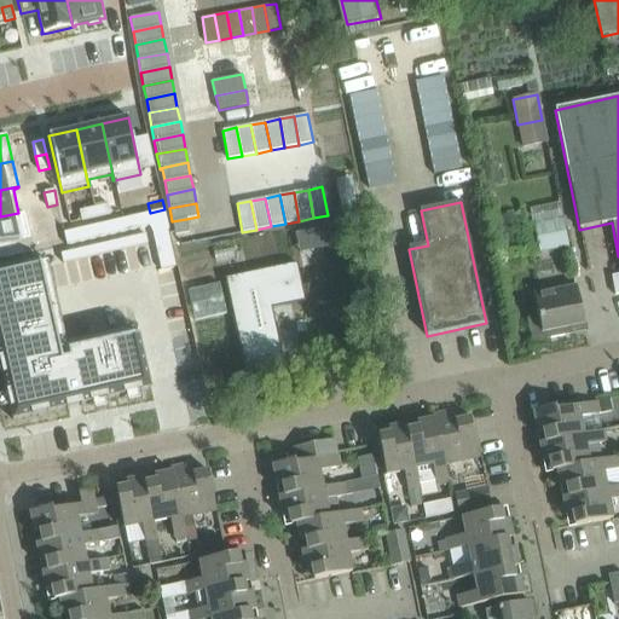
[(57,204),(47,207),(51,221),(61,219),(57,204)]
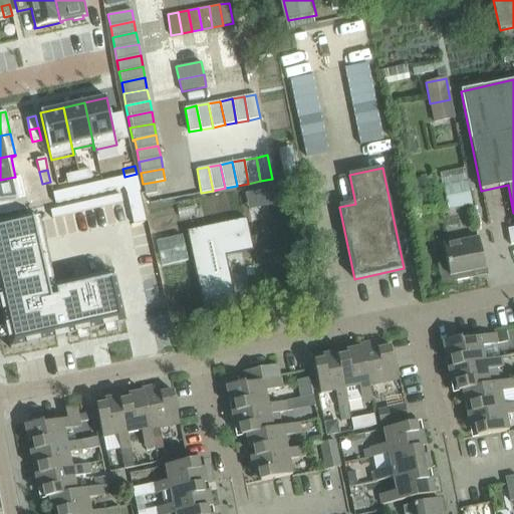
[(90,170),(78,173),(80,181),(92,178),(90,170)]
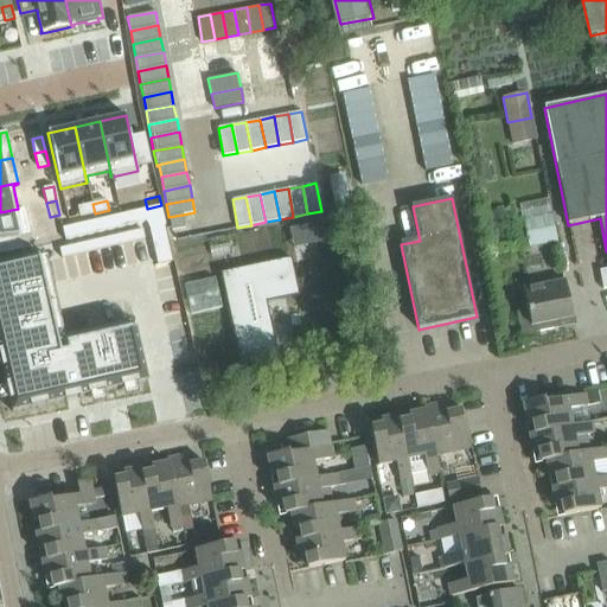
[(93,204),(77,206),(80,217),(95,213),(93,204)]
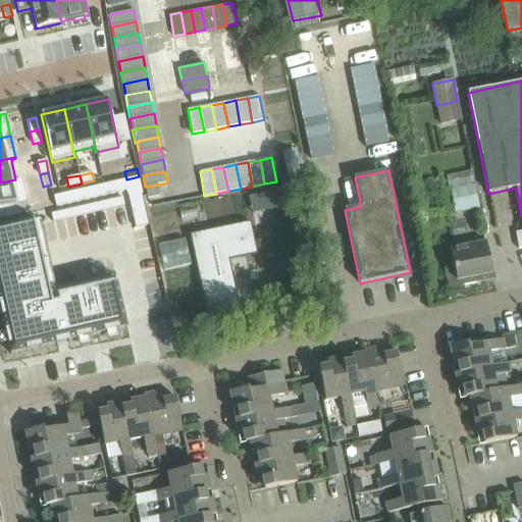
[(15,179),(0,183),(0,219),(25,214),(22,202),(20,202),(15,179)]
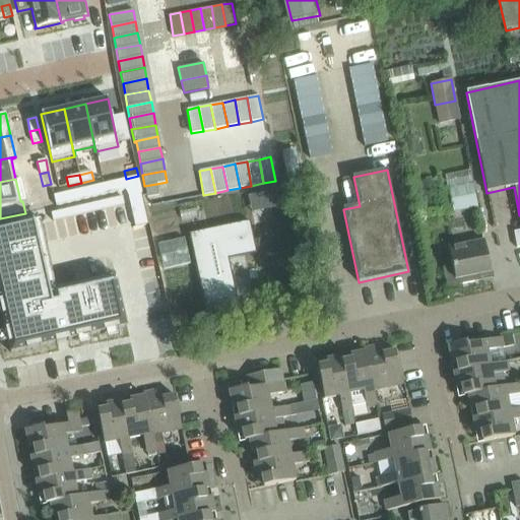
[(123,180),(114,182),(117,192),(125,190),(123,180)]
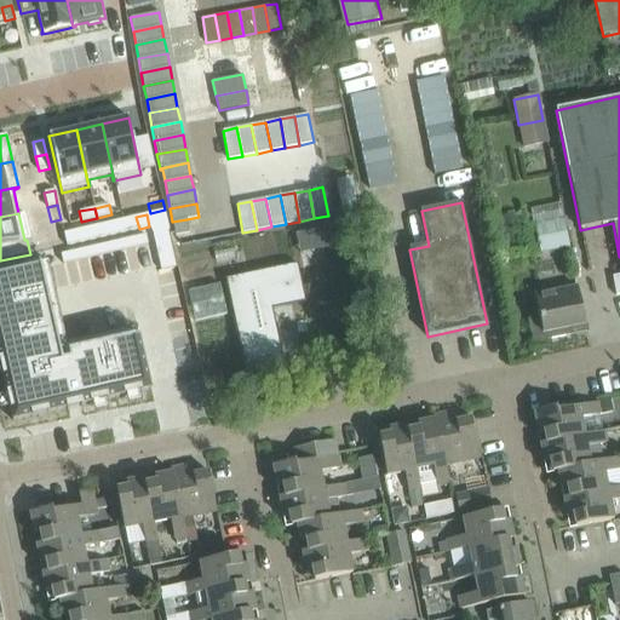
[(136,217),(126,219),(128,231),(139,229),(136,217)]
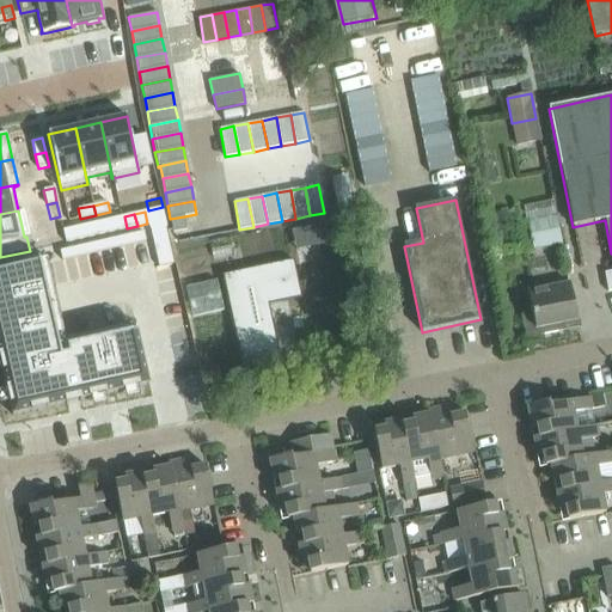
[(124,216),(114,219),(117,231),(127,228),(124,216)]
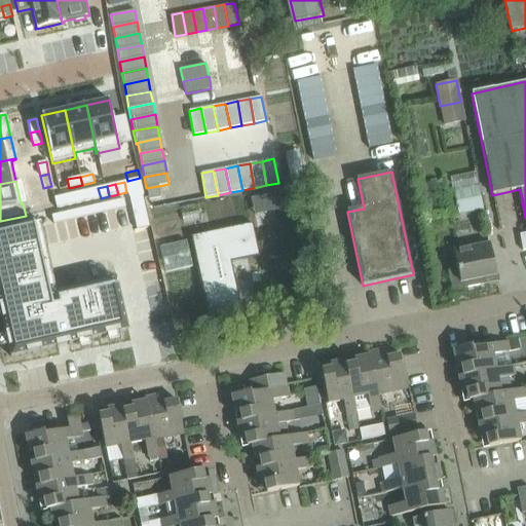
[(160,197),(158,186),(146,188),(149,200),(160,197)]
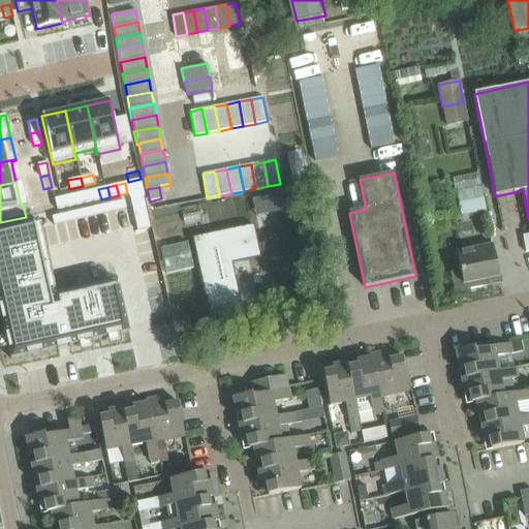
[(457,191),(461,216),(486,211),(480,187),(457,191)]
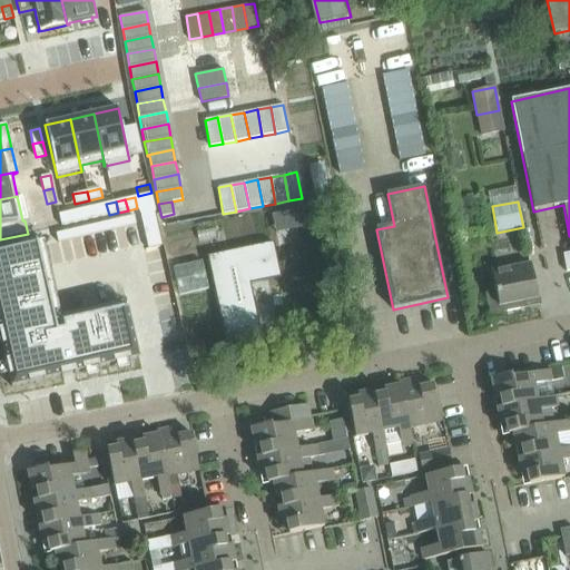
[(106,204),(97,206),(99,217),(109,215),(106,204)]
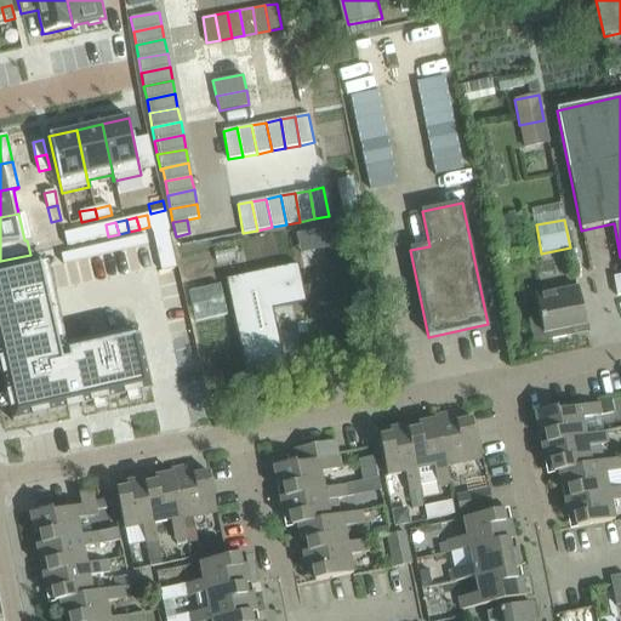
[(106,224),(95,227),(98,239),(108,237),(106,224)]
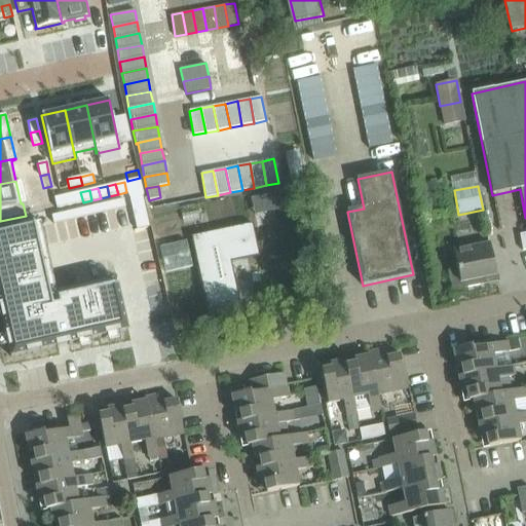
[(80,192),(72,194),(74,204),(83,202),(80,192)]
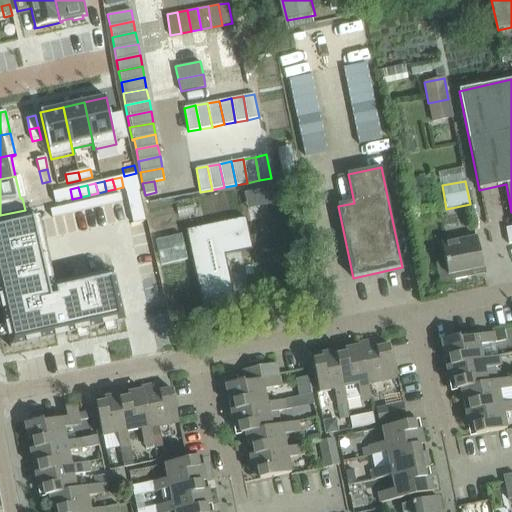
[(276,187),(265,189),(268,205),(279,203),(276,187)]
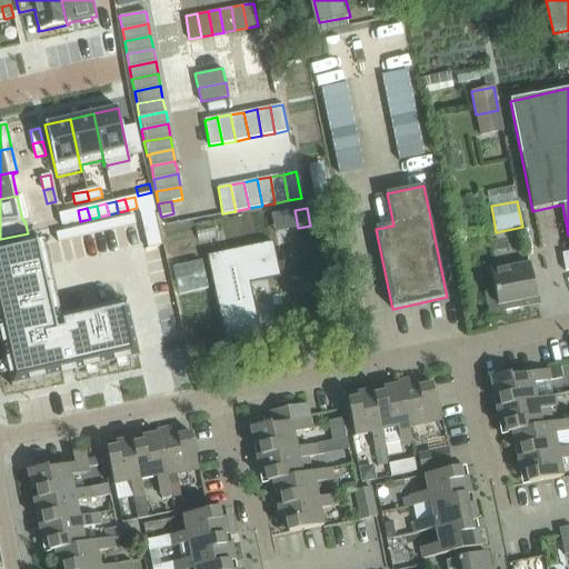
[(78,210),(68,211),(71,223),(80,221),(78,210)]
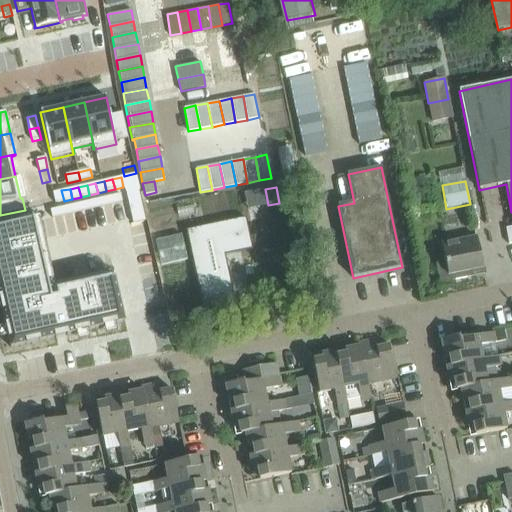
[(61,190),(53,192),(55,203),(64,201),(61,190)]
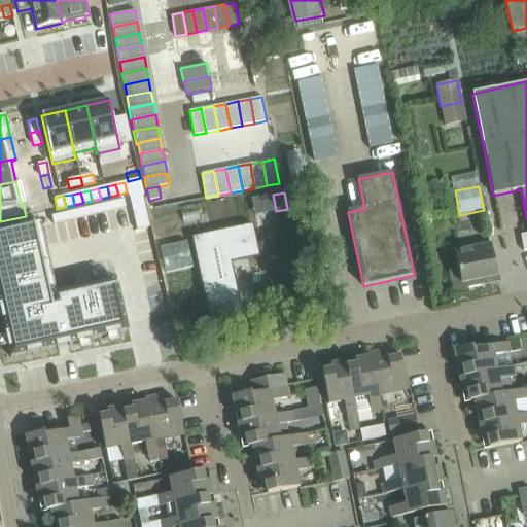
[(142,197),(130,199),(132,207),(144,204),(142,197)]
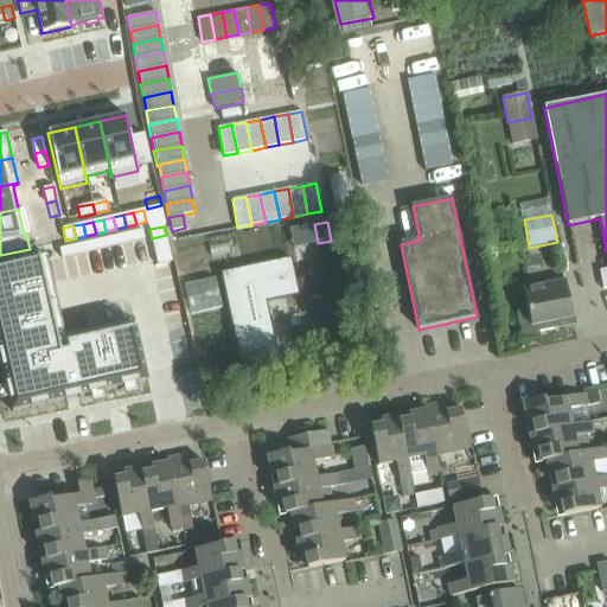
[(142,230),(129,234),(131,243),(145,240),(142,230)]
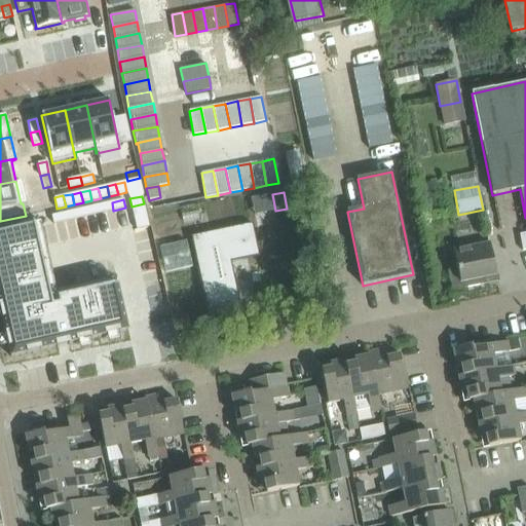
[(112,202),(100,204),(102,213),(113,211),(112,202)]
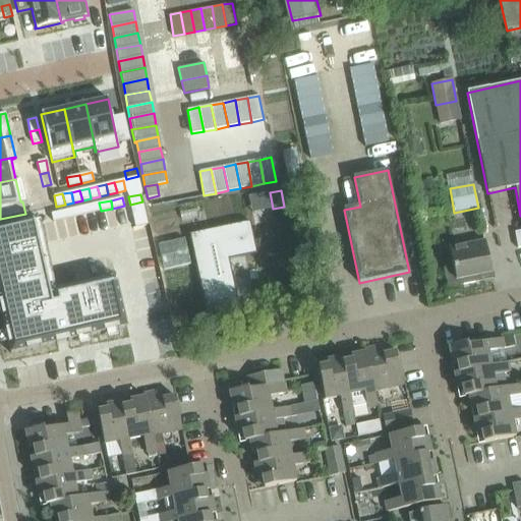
[(142,201),(130,205),(132,212),(145,210),(142,201)]
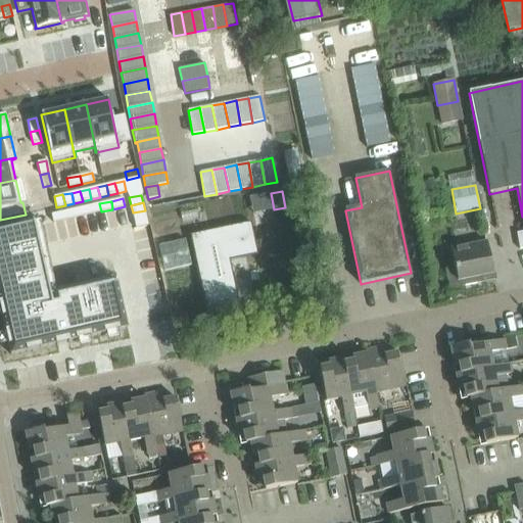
[(99,203),(87,206),(89,215),(101,211),(99,203)]
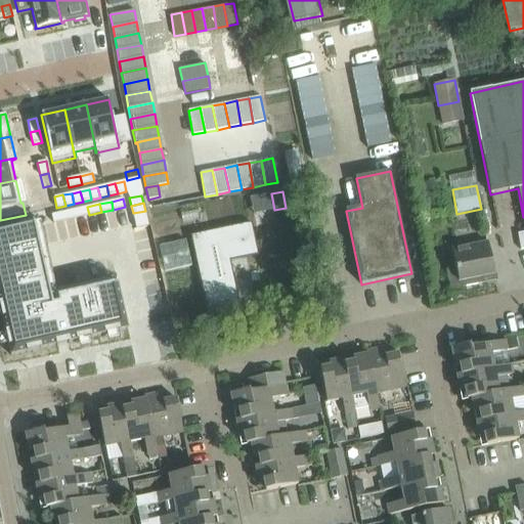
[(87,207),(76,210),(77,218),(89,215),(87,207)]
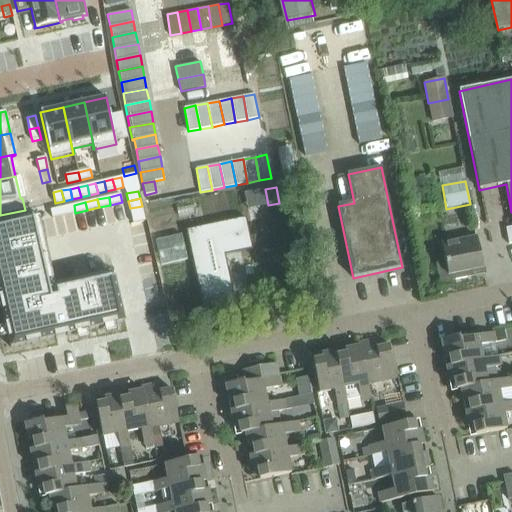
[(74,205),(62,207),(64,215),(75,213),(74,205)]
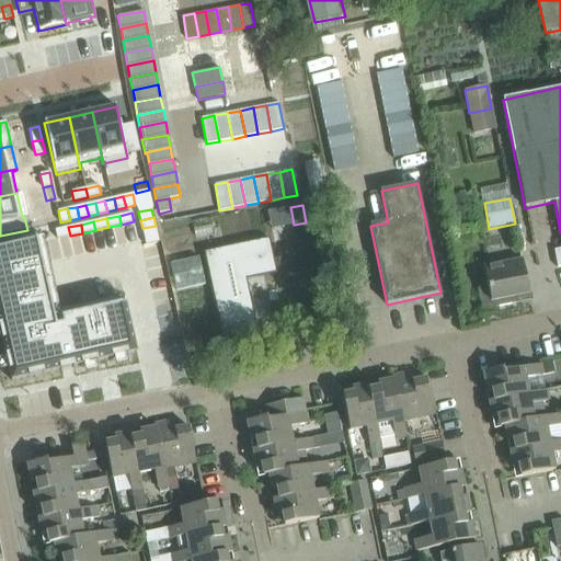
[(156,226),(142,228),(144,237),(157,233),(156,226)]
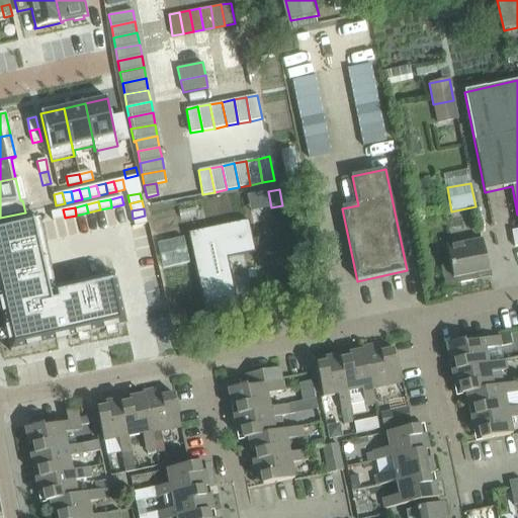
[(63,209),(51,212),(53,221),(65,218),(63,209)]
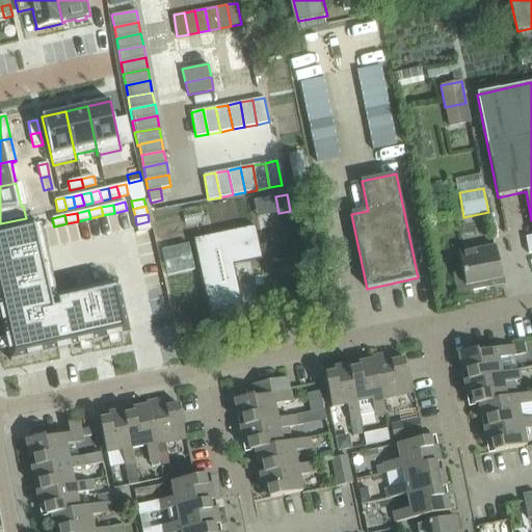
[(149,221),(136,224),(138,232),(151,230),(149,221)]
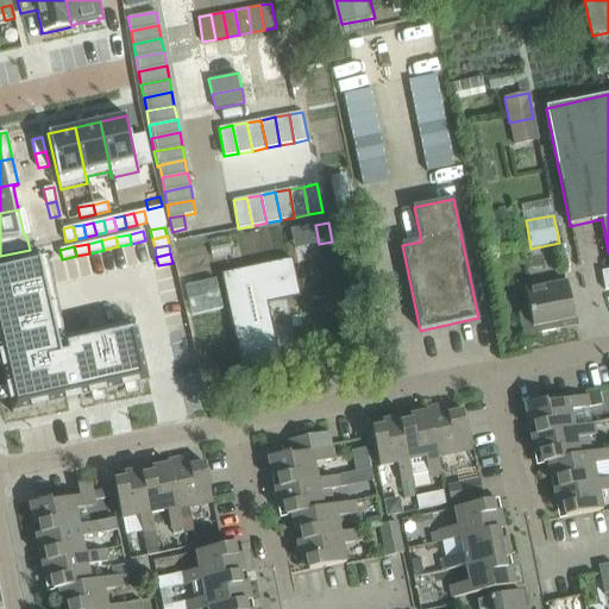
[(37,257),(0,264),(0,357),(2,368),(7,388),(10,401),(13,413),(66,401),(66,403),(68,402),(67,401),(79,399),(80,400),(81,400),(81,397),(90,395),(104,393),(124,388),(137,385),(149,382),(137,330),(132,331),(67,345),(69,353),(62,355),(41,259),(39,256),(37,256),(37,257)]
